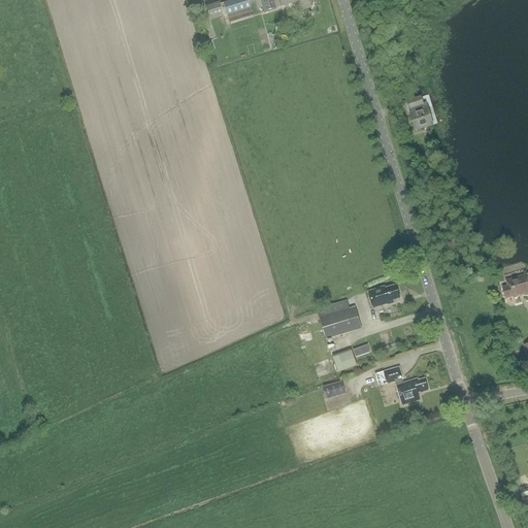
[(248,0),(231,0),(223,2),(227,15),(251,8),(248,0)]
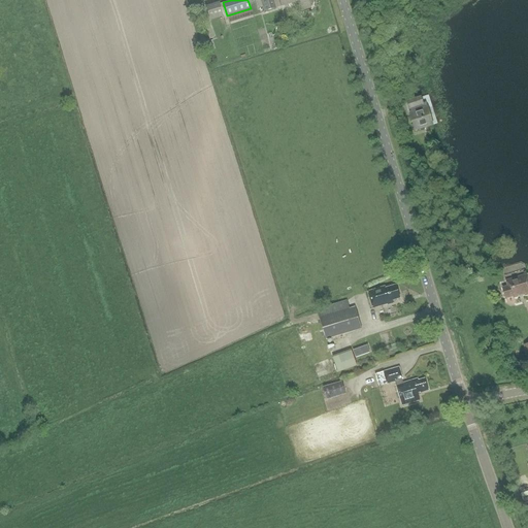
[(272,0),(259,0),(264,12),(275,8),(272,0)]
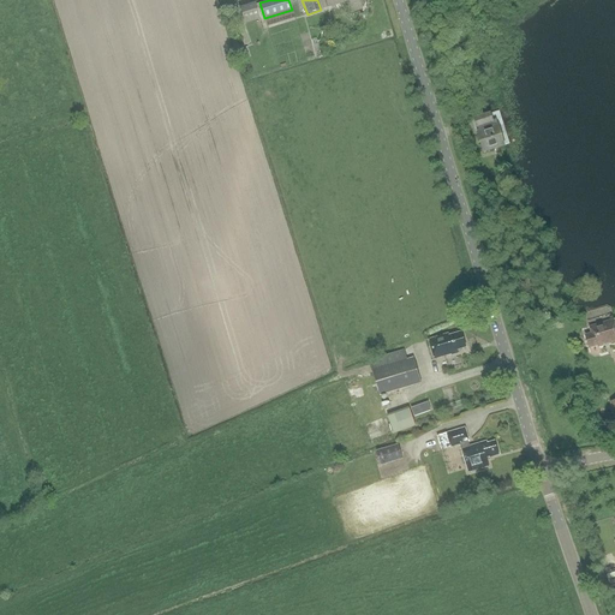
[(255,4),(239,7),(244,24),(260,19),(255,4)]
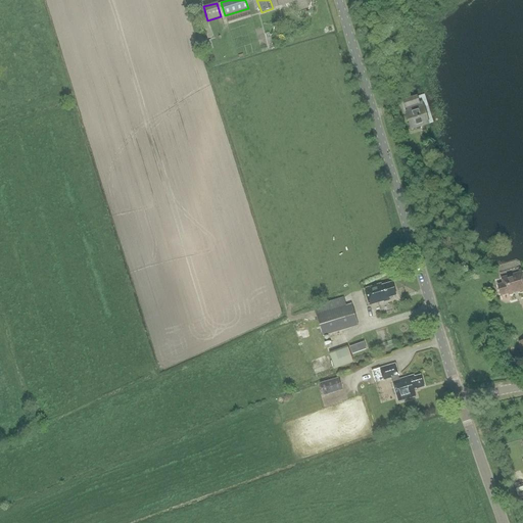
[(416,97),(403,101),(408,112),(407,112),(412,129),(429,124),(424,107),(422,102),(420,103),(418,96),(416,97)]
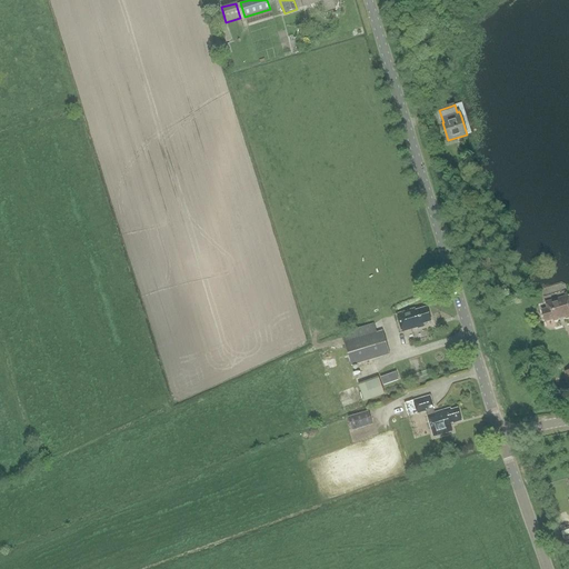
[(462,178),(471,176),(469,167),(460,169),(462,178)]
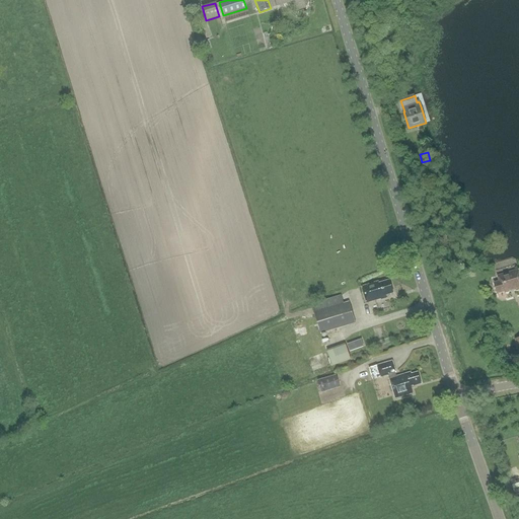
[(514,291),(518,289),(518,272),(518,270),(498,277),(500,283),(495,284),(497,293),(504,291),(505,293),(510,292),(509,290),(513,289),(514,291)]
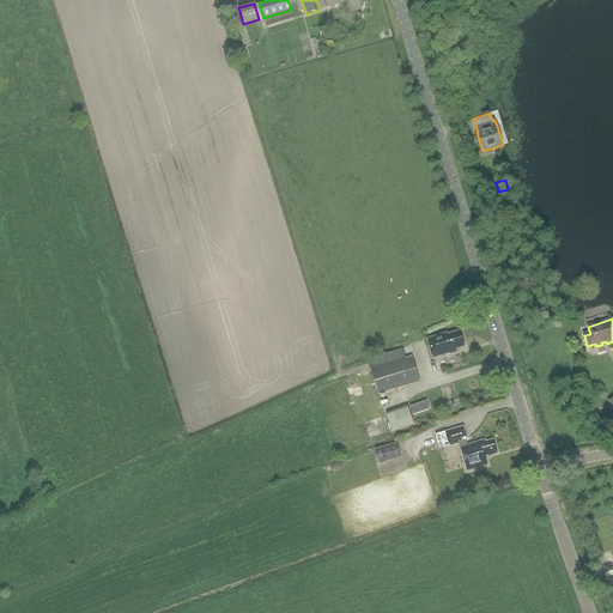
[(455,350),(465,346),(460,332),(447,335),(447,333),(428,339),(434,358),(450,353),(450,354),(456,352),(455,350)]
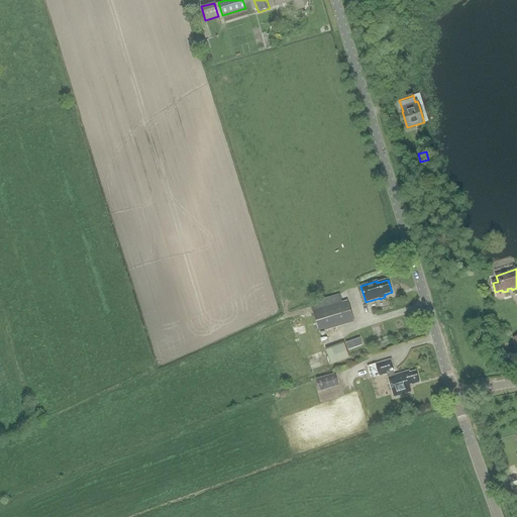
[(339,295),(311,304),(313,311),(319,333),(354,322),(347,301),(342,303),(339,295)]
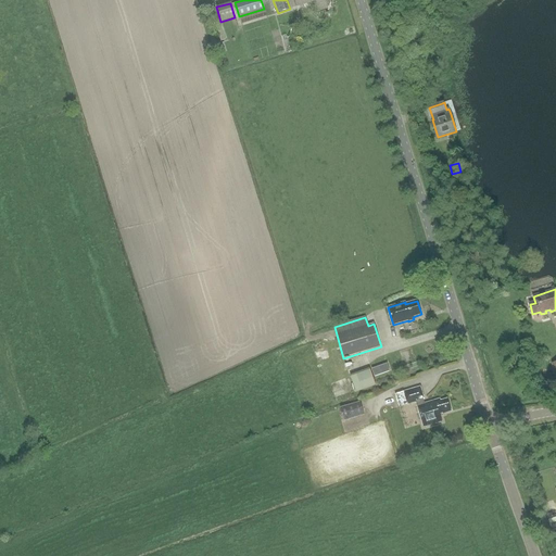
[(371,369),(375,377),(382,375),(379,367),(371,369)]
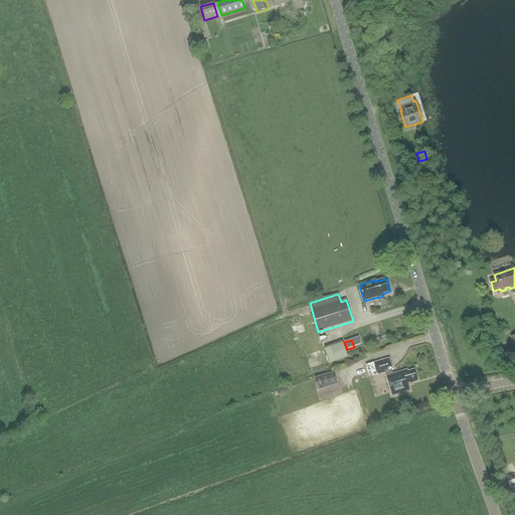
[(330,363),(348,356),(342,341),(324,348),(330,363)]
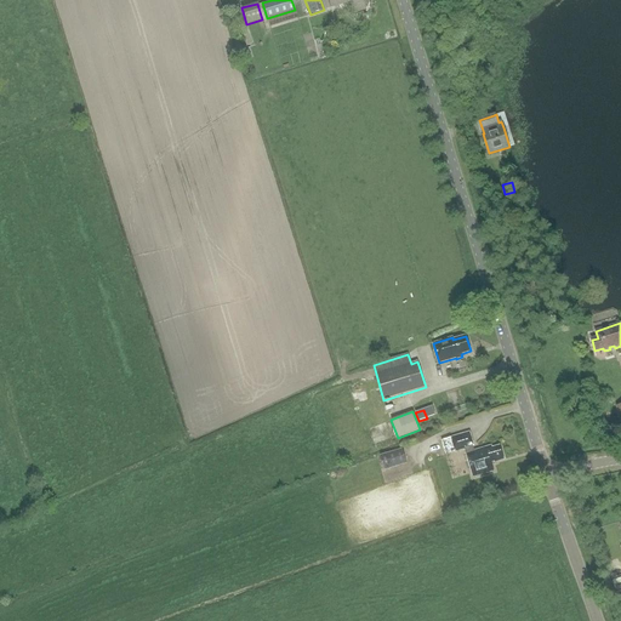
[(451,438),(443,440),(448,454),(455,451),(466,449),(467,454),(466,454),(471,469),(473,477),(494,472),(491,463),(503,460),(499,444),(493,446),(493,445),(474,450),(473,446),(474,446),(471,432),(451,438)]
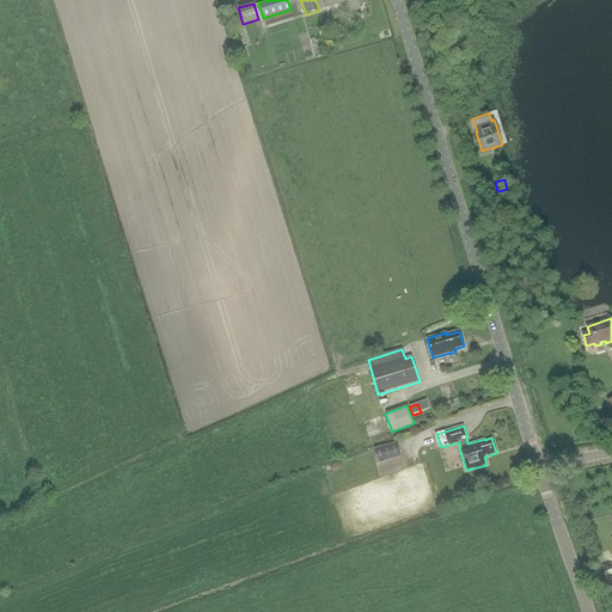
[(396,442),(375,450),(380,464),(401,458),(396,442)]
